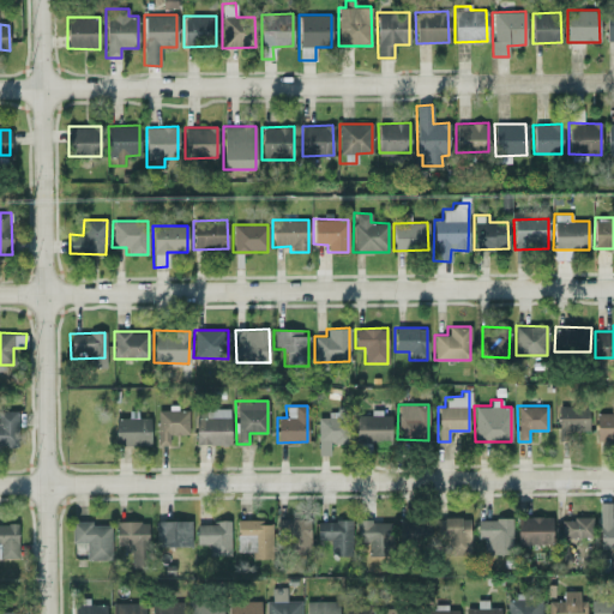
[(588,405),(557,407),(558,440),(569,440),(569,431),(588,431),(588,405)]
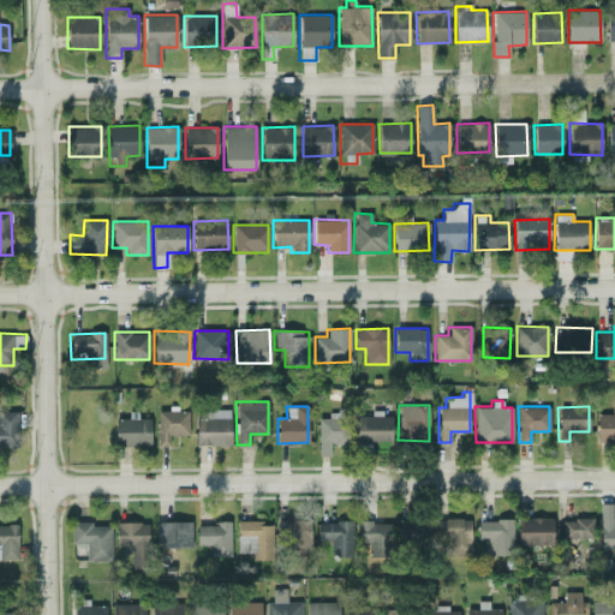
[(189,411),(177,410),(177,408),(156,408),(156,446),(169,446),(169,435),(187,435),(189,411)]
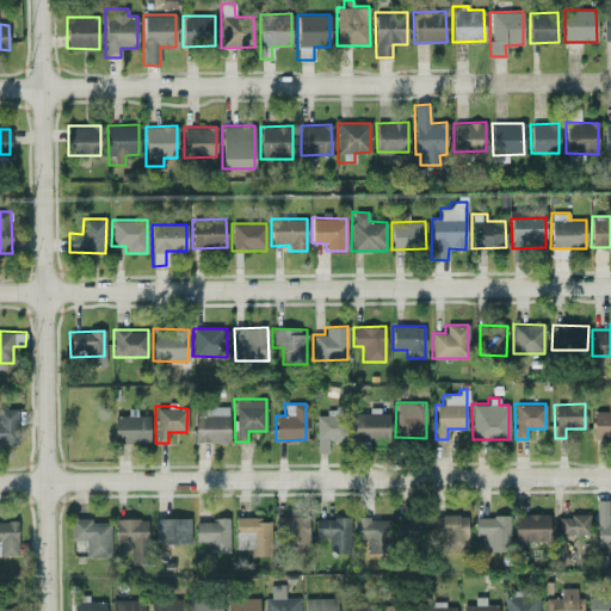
[(228,407),(195,406),(193,442),(228,443),(228,407)]
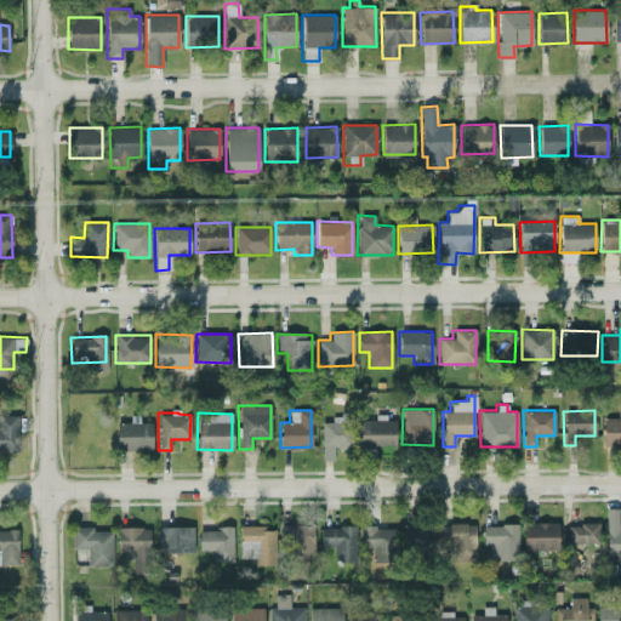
[(18,416),(0,415),(0,451),(17,453),(18,416)]
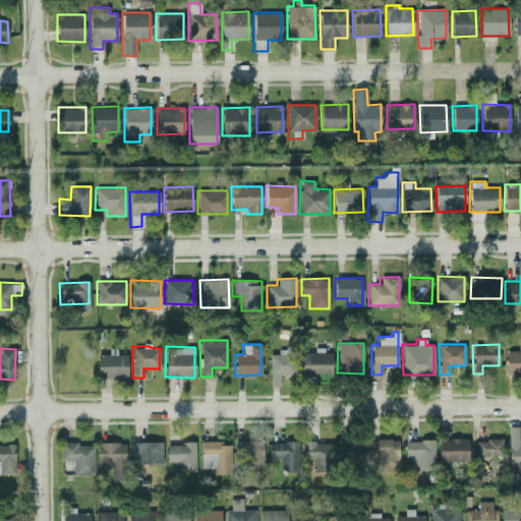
[(331,350),(314,349),(314,352),(301,352),(301,375),(331,375),(331,350)]
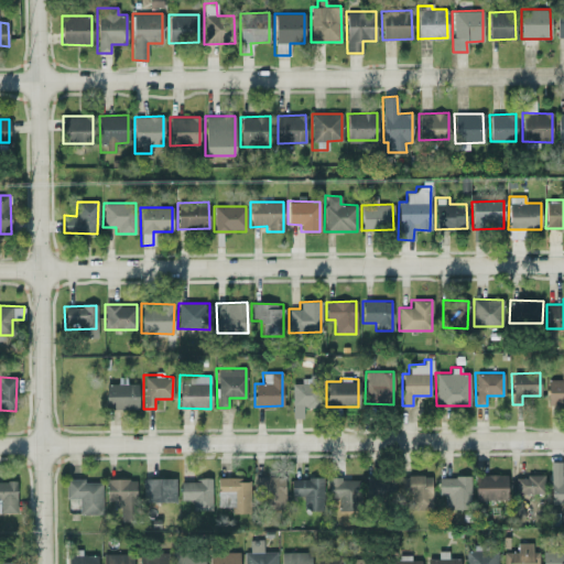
[(563,379),(548,379),(548,405),(563,404),(563,379)]
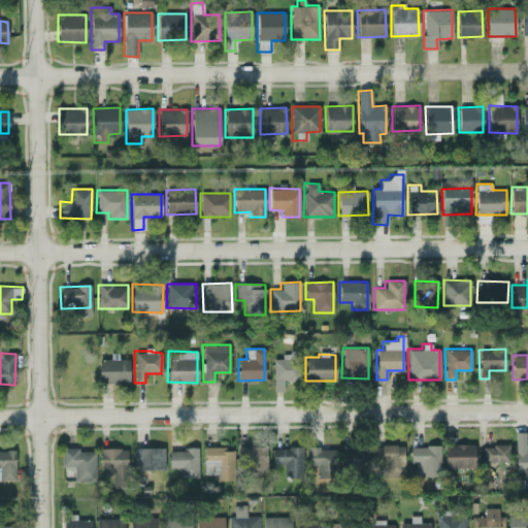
[(272,359),(272,391),(284,391),(284,382),(298,382),(297,358),(272,359)]
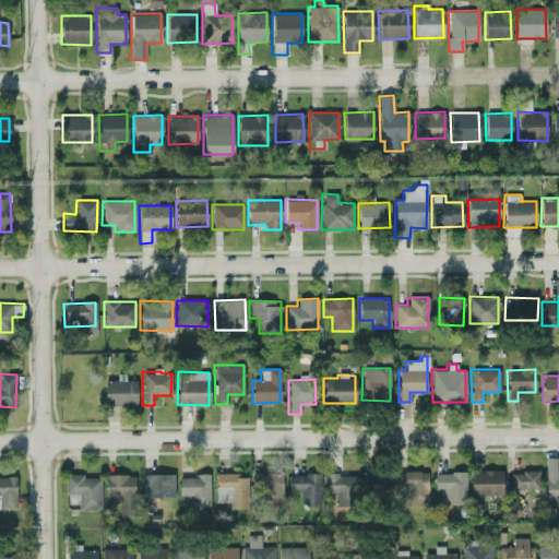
[(137,380),(104,380),(104,404),(135,405),(137,380)]
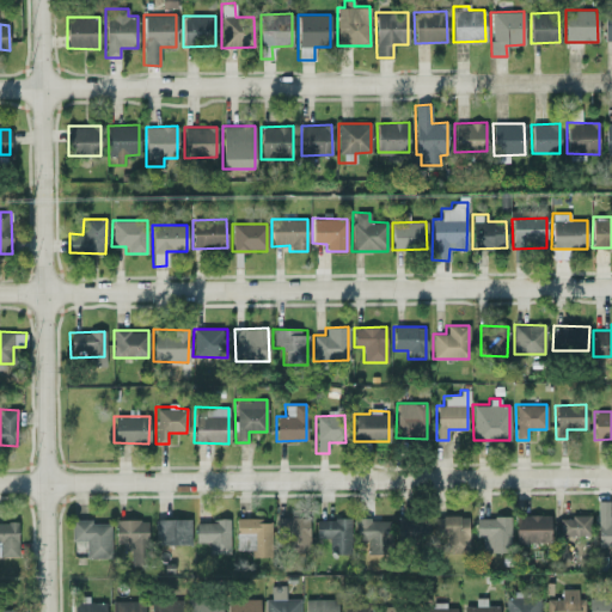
[(611,520),(609,520),(609,501),(598,501),(597,546),(611,546),(611,520)]
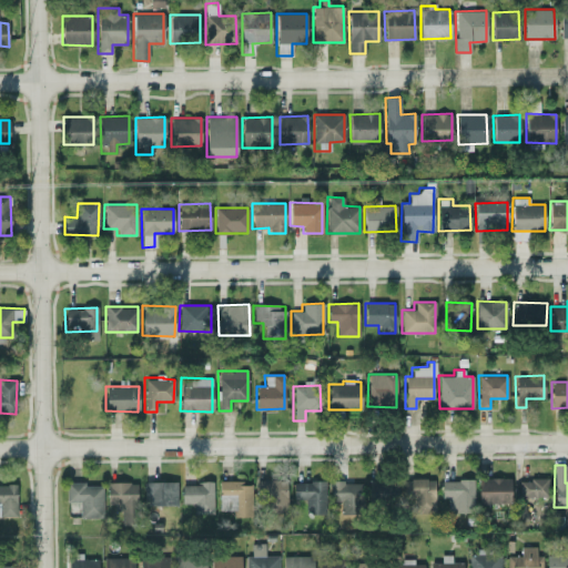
[(510,478),(478,477),(478,500),(510,501),(510,478)]
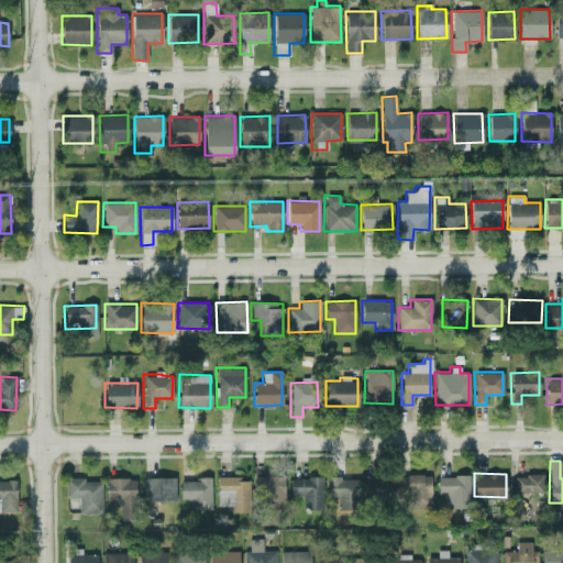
[(431,508),(430,474),(399,475),(400,497),(411,497),(411,508),(431,508)]
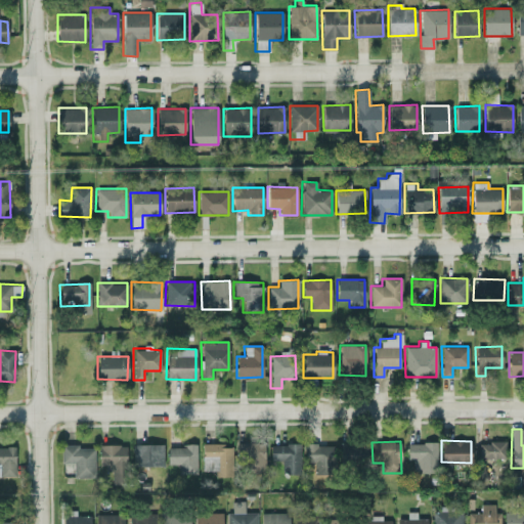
[(505,441),(479,442),(479,459),(505,459),(505,441)]
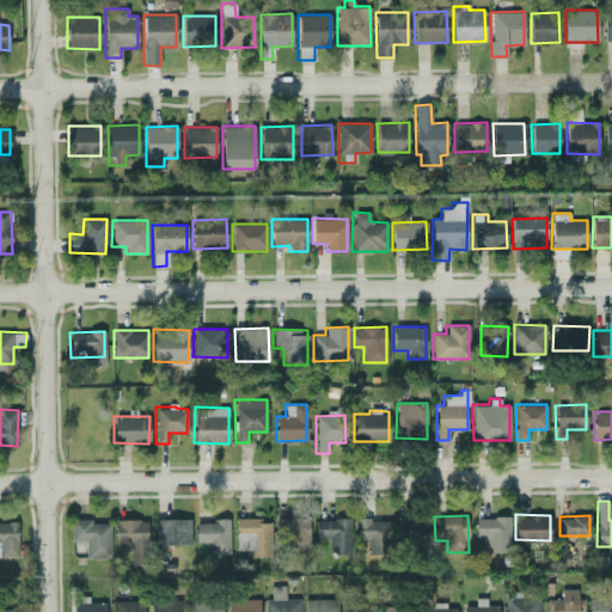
[(307,516),(277,518),(279,550),(310,549),(307,516)]
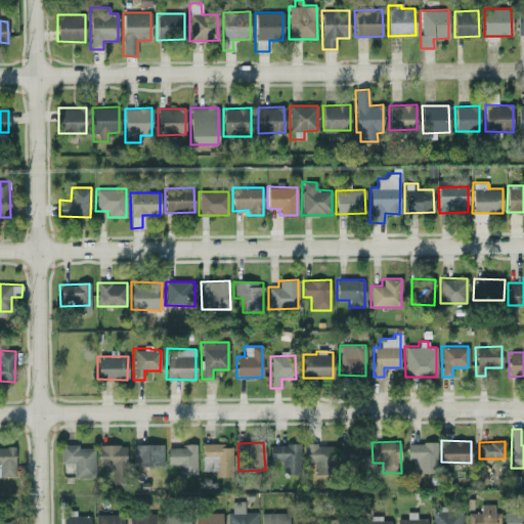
[(436,442),(408,442),(407,473),(436,473),(436,442)]
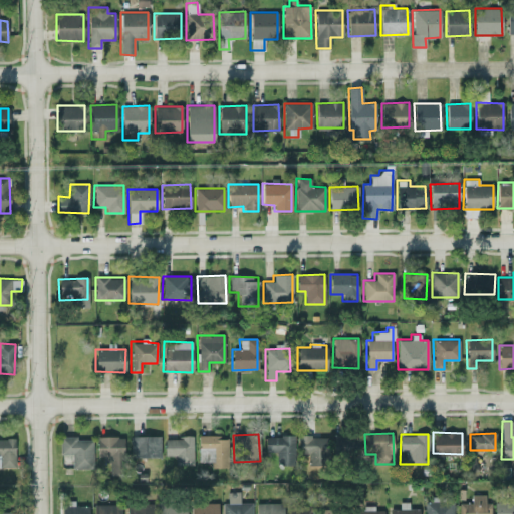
[(193,436),(181,435),(181,440),(164,439),(164,455),(175,456),(175,464),(192,465),(193,436)]
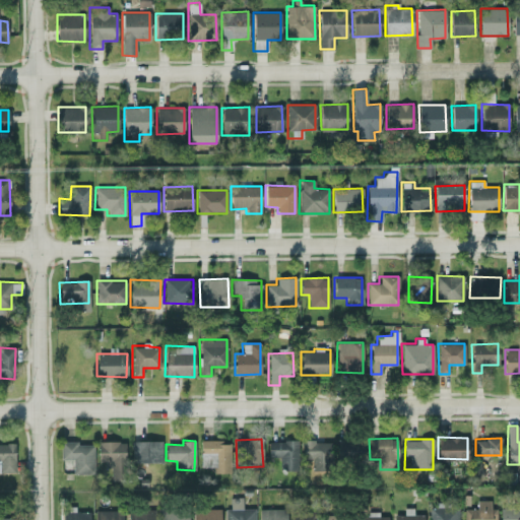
[(298,469),(297,440),(268,441),(268,457),(278,457),(278,469),(298,469)]
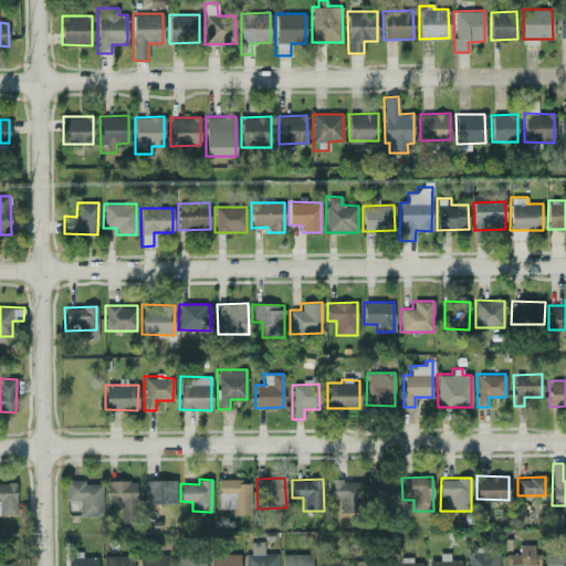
[(176,503),(176,480),(146,480),(146,503),(176,503)]
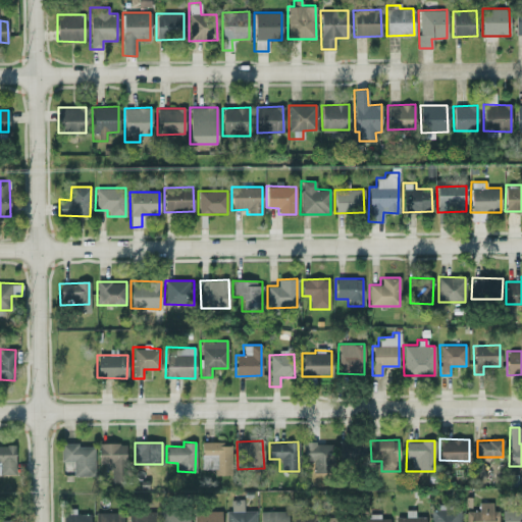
[(231,444),(201,442),(201,469),(214,469),(213,474),(230,475),(231,444)]
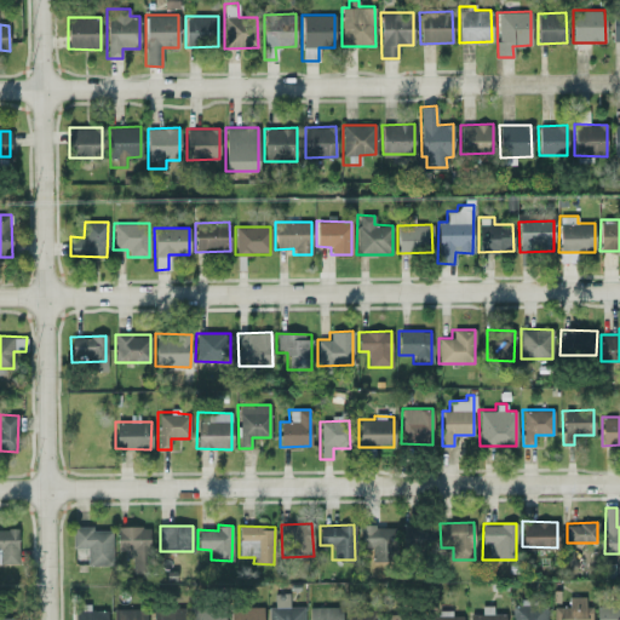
[(371,550),(371,561),(395,561),(394,526),(361,527),(361,550),(371,550)]
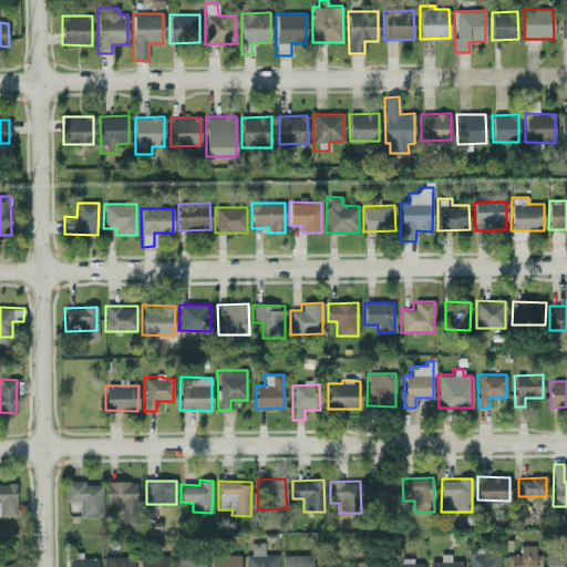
[(394,503),(395,482),(369,481),(368,502),(394,503)]
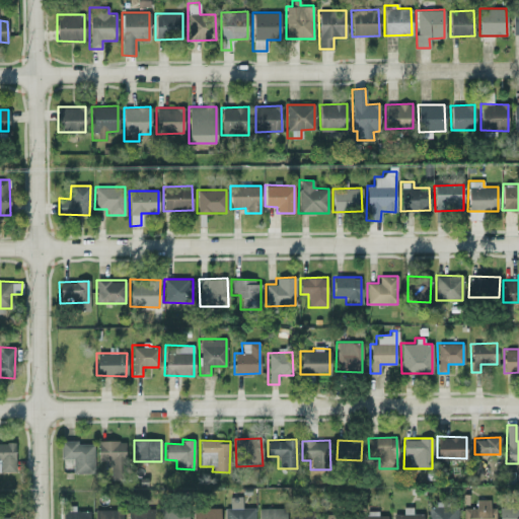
[(73,472),(93,472),(93,441),(60,442),(60,458),(72,458),(73,472)]
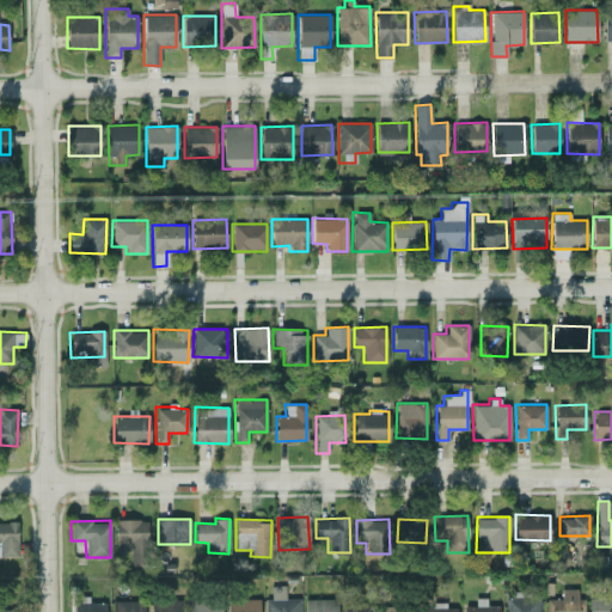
[(0,556),(18,556),(17,522),(0,522),(0,556)]
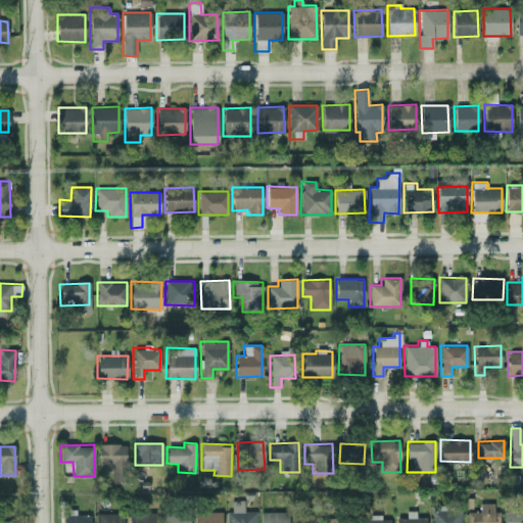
[(496,522),(496,503),(479,503),(479,512),(467,512),(467,522),(496,522)]
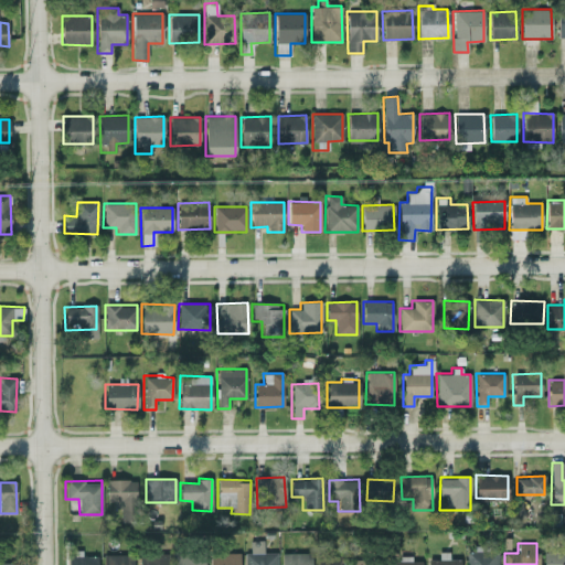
[(466,564),(498,564),(498,551),(466,552),(466,564)]
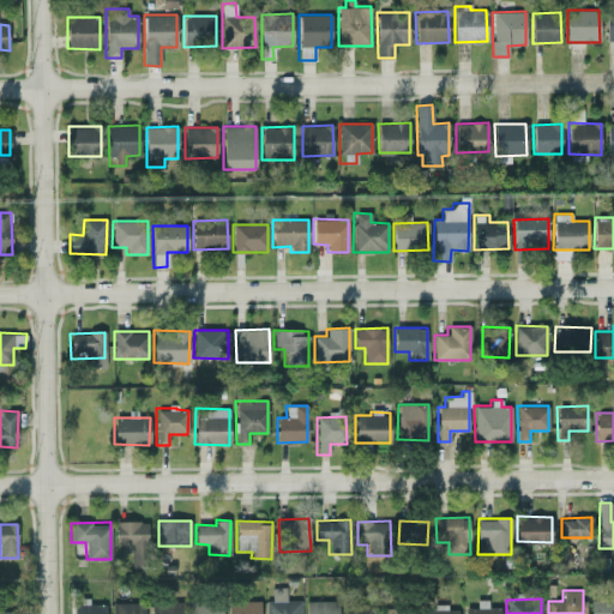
[(613,613),(613,599),(590,599),(590,613),(613,613)]
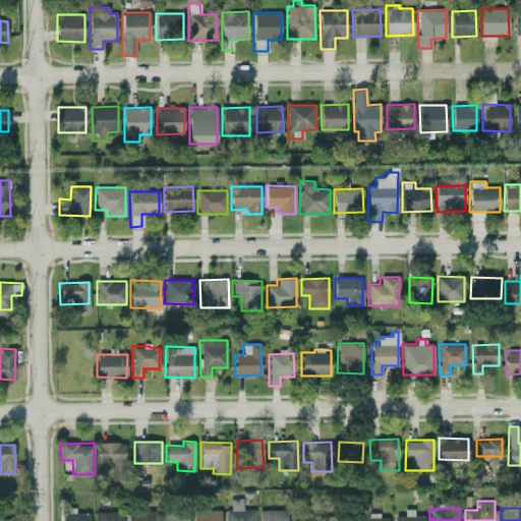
[(394,520),(424,520),(424,515),(413,515),(413,509),(404,509),(404,516),(394,516),(394,520)]
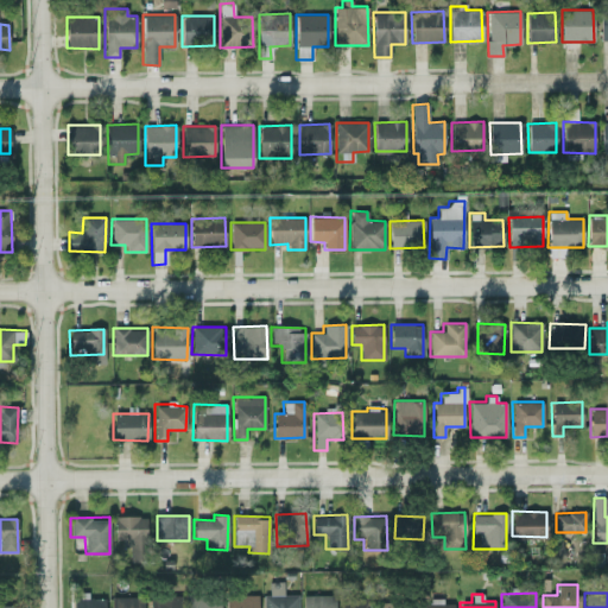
[(149,607),(181,607),(182,595),(150,595),(149,607)]
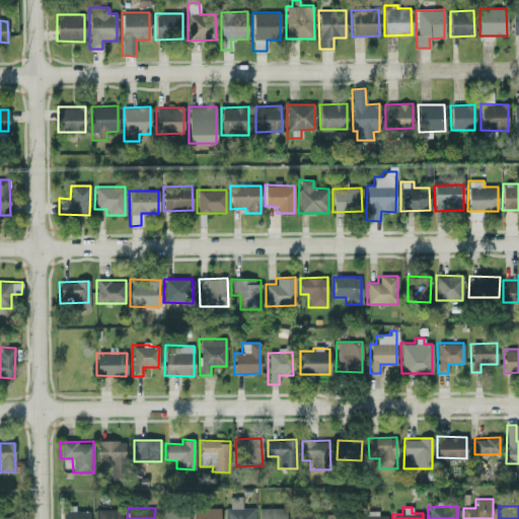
[(188,518),(188,508),(160,509),(160,518),(188,518)]
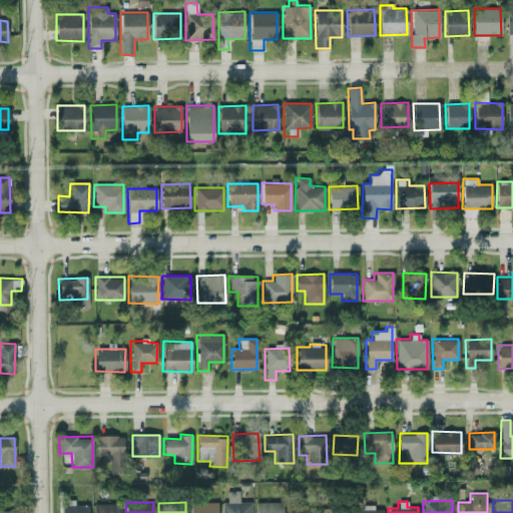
[(190,512),(217,512),(217,502),(190,502),(190,512)]
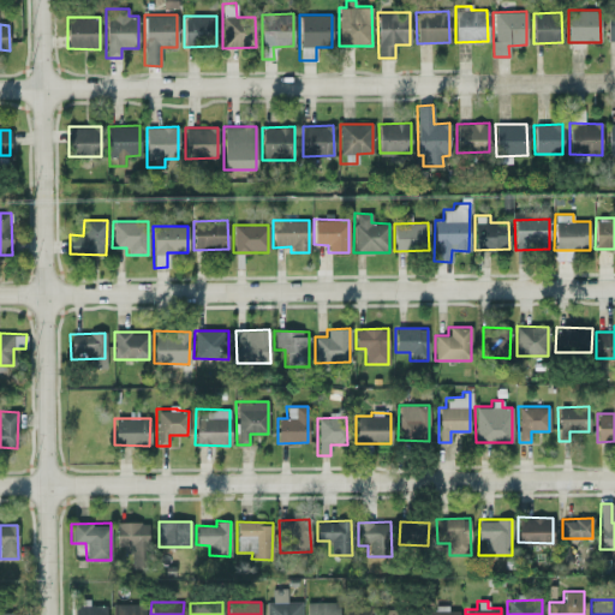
[(338,614),(339,602),(306,602),(306,614),(338,614)]
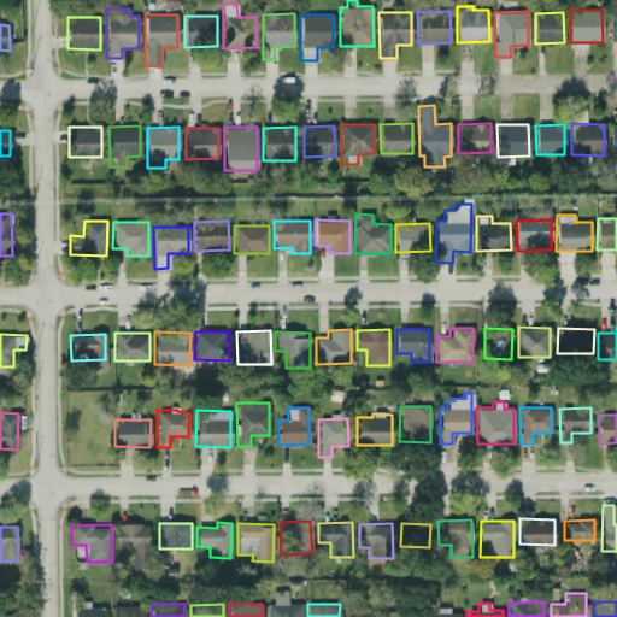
[(145,616),(145,606),(112,605),(112,616),(145,616)]
